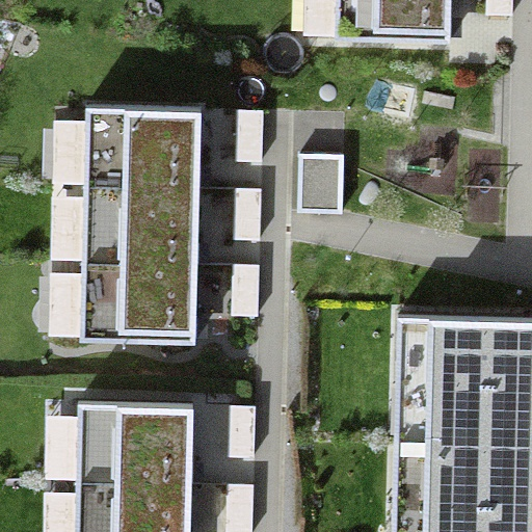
[(336,0),(335,35),(450,40),(451,0),(450,0),(336,0)]
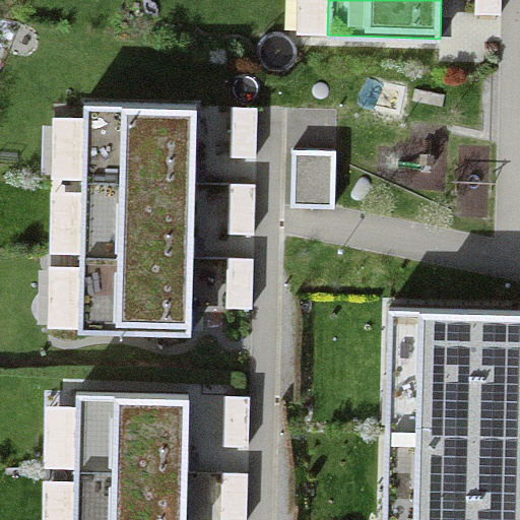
[(502,0),(475,0),(475,13),(502,14),(502,0)]
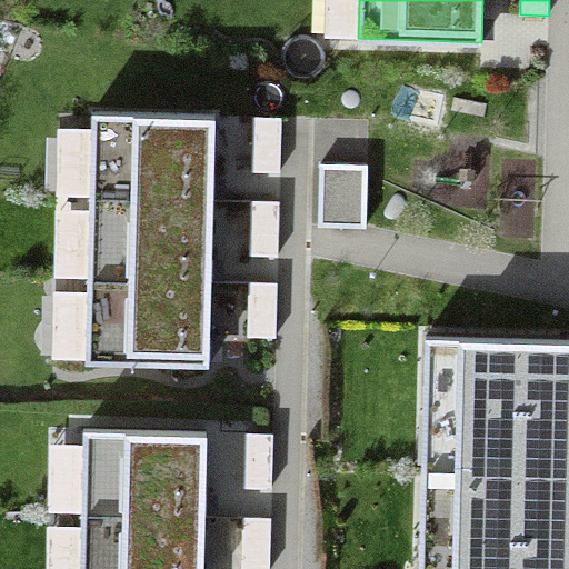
[(211,342),(213,260),(216,182),(217,118),(90,116),(85,360),(211,362),(211,342)]
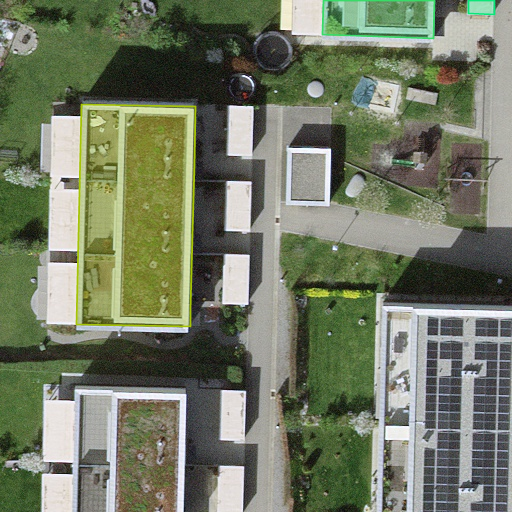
[(252,105),(227,105),(227,151),(252,151),(252,105)]
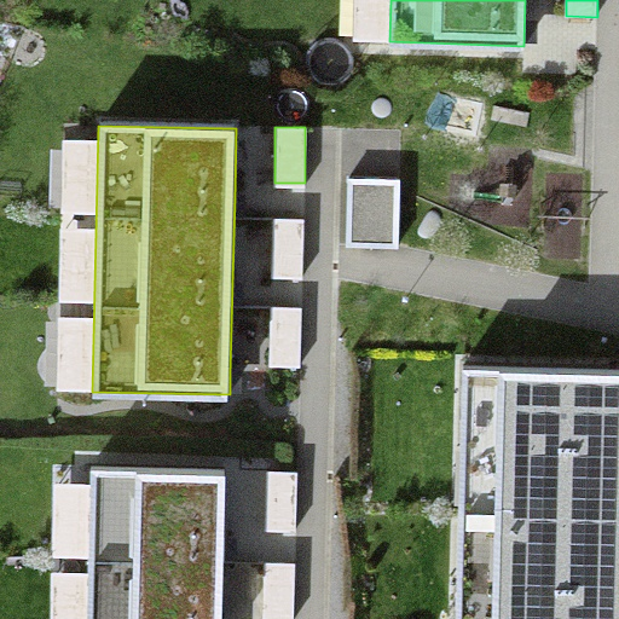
[(398,177),(348,177),(348,244),(399,244),(398,177)]
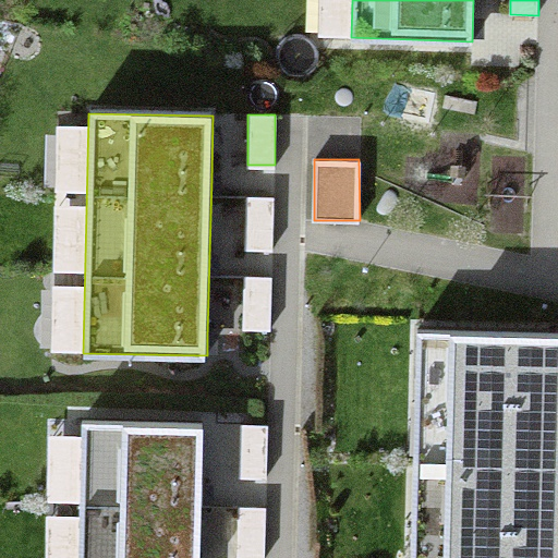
[(274,197),(246,197),(246,247),(274,247),(274,197)]
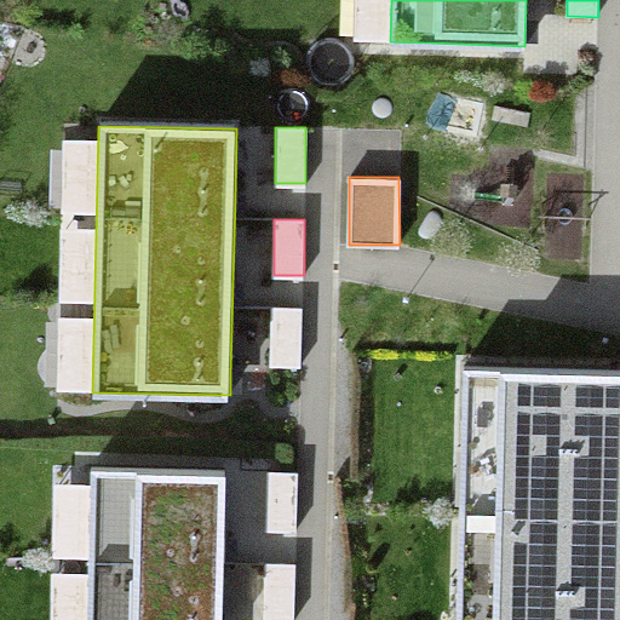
[(300,308),(270,308),(270,363),(300,363),(300,308)]
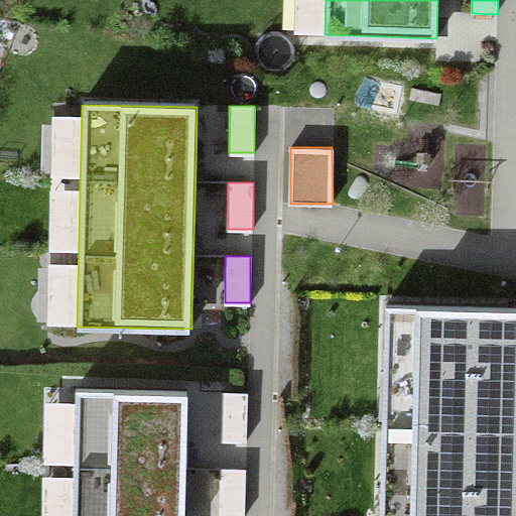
[(380,515),(515,515),(515,306),(385,303),(380,515)]
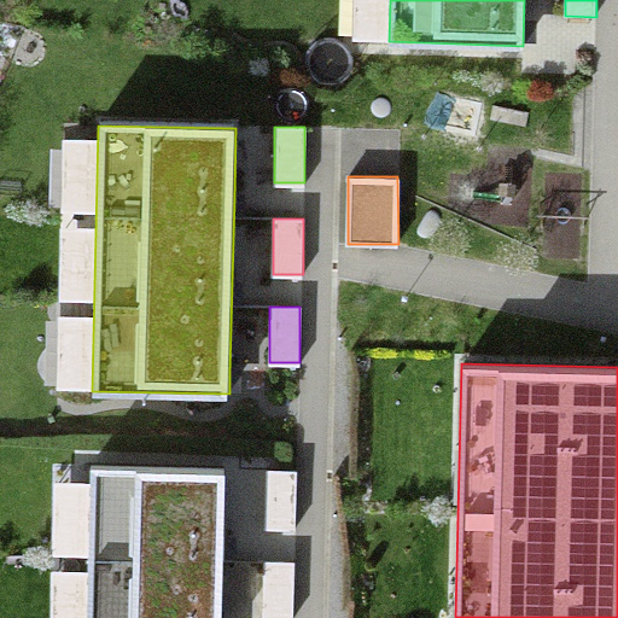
[(219,617),(221,538),(222,464),(86,461),(81,617),(219,617)]
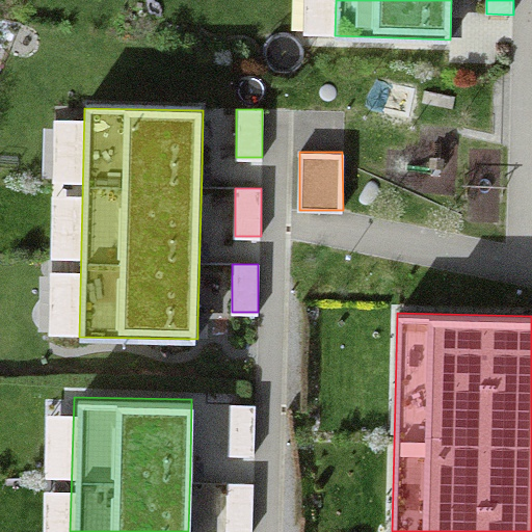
[(255,403),(229,403),(229,452),(255,452),(255,403)]
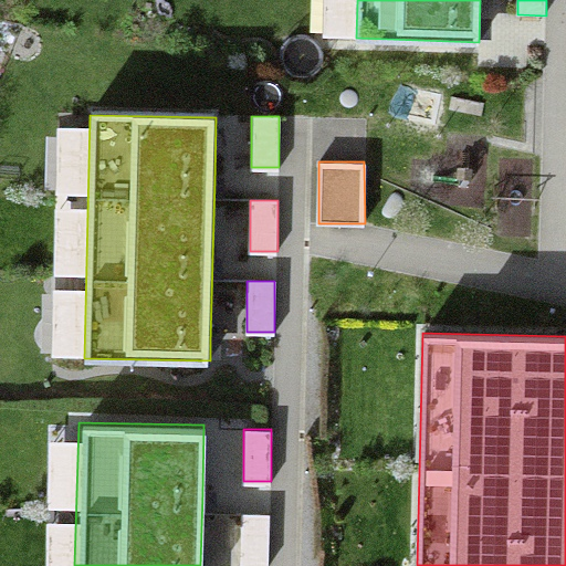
[(268,513),(240,513),(240,565),(268,565),(268,513)]
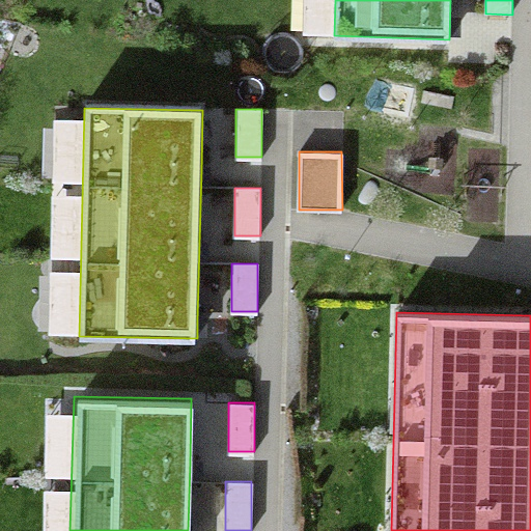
All buildings are outlined.
